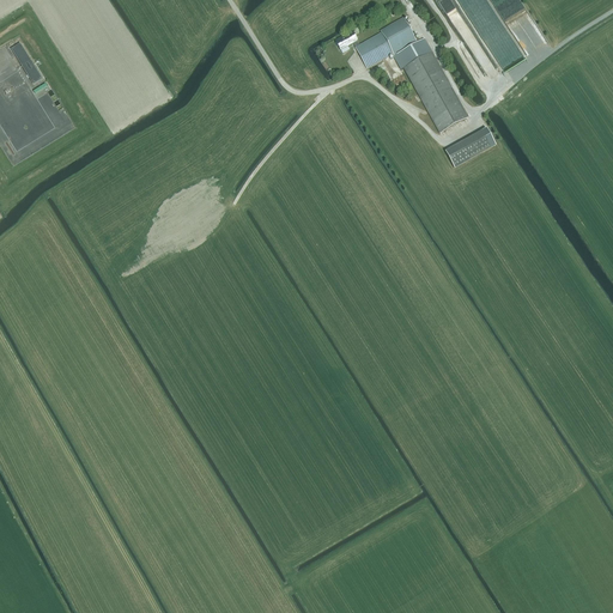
[(457,8),(448,13),(454,24),(463,19),(457,8)]
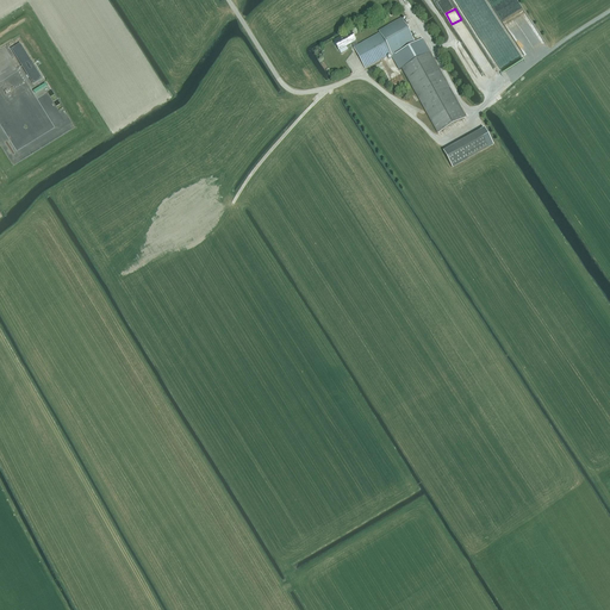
[(429,54),(424,56),(417,43),(415,43),(402,19),(379,31),(380,33),(358,45),(355,42),(356,42),(352,32),(334,42),(338,51),(352,44),(354,48),(365,69),(391,55),(392,56),(392,57),(399,70),(403,68),(425,110),(439,134),(466,118),(453,95),(429,54)]
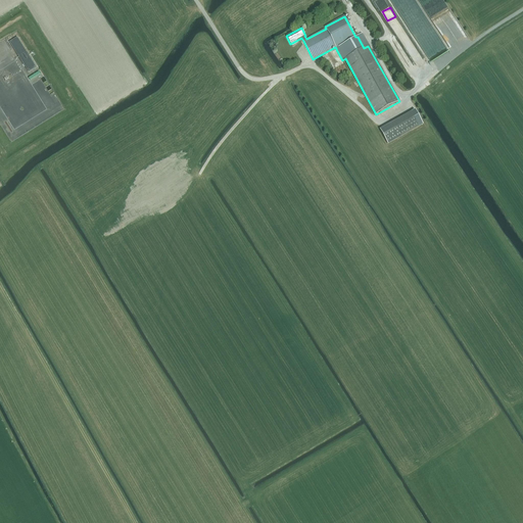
[(461,25),(459,26),(465,38),(468,37),(461,25)]
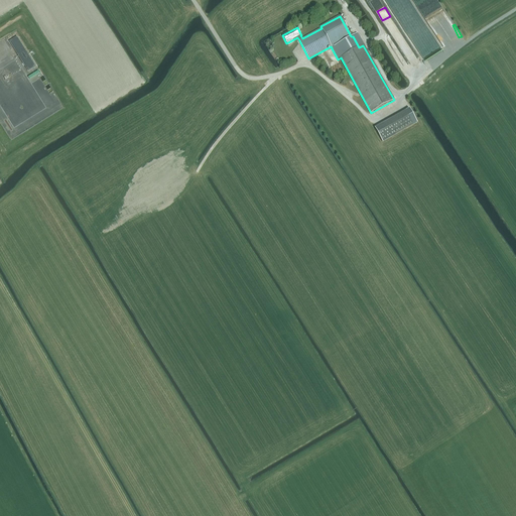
[(428,31),(438,50),(445,46),(439,34),(436,36),(432,28),(428,31)]
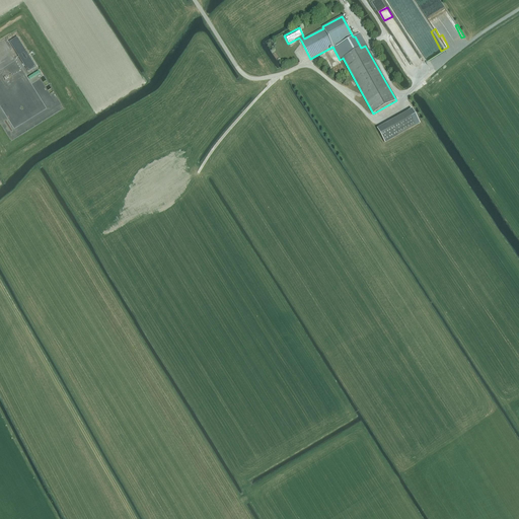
[(36,68),(17,38),(9,43),(28,73),(36,68)]
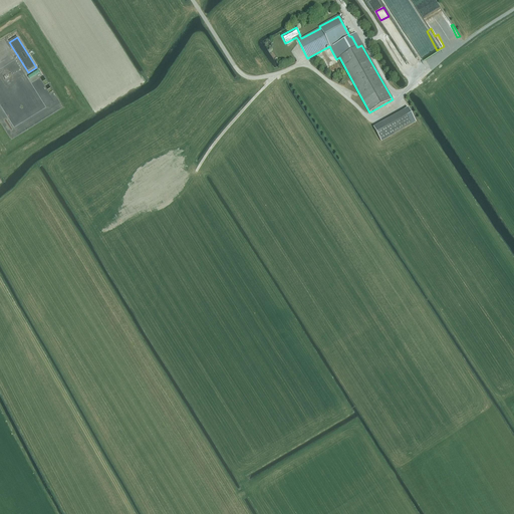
[(26,76),(28,80),(41,72),(38,69),(26,76)]
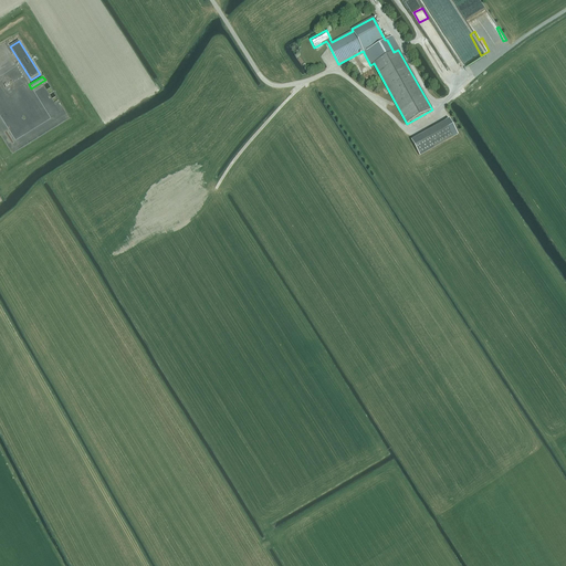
[(27,85),(23,86),(30,101),(33,100),(27,85)]
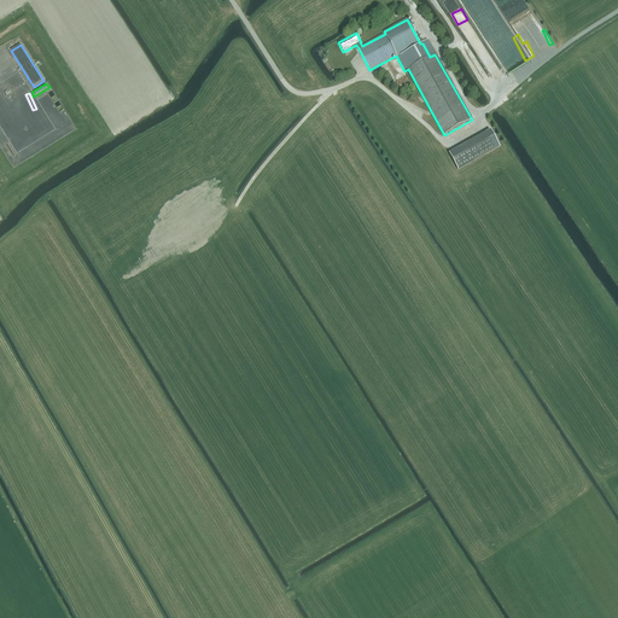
[(495,150),(485,133),(482,135),(449,155),(458,170),(495,150)]
